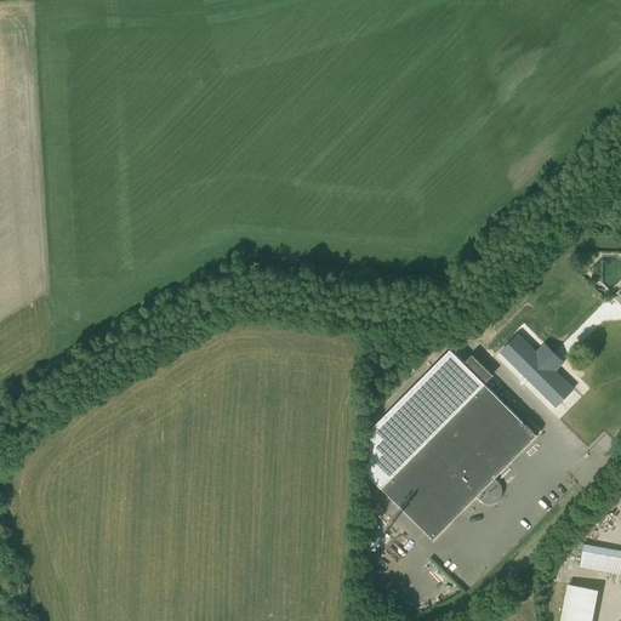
[(477,340),(485,331),(478,323),(468,331),(477,340)]
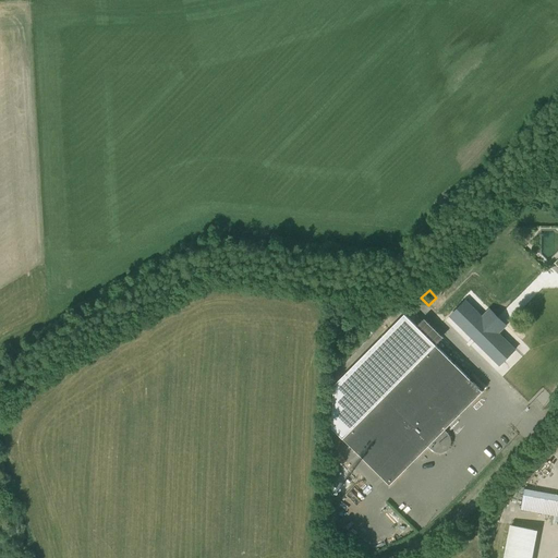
[(405,315),(334,387),(332,428),(342,438),(390,485),(483,391),(436,344),(405,315)]
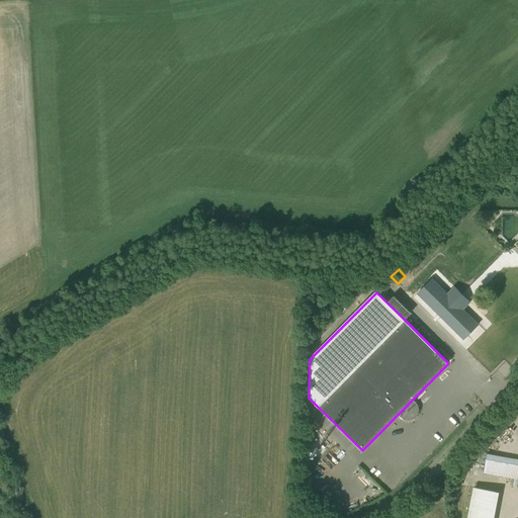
[(442,313),(456,326),(470,312),(457,297),(442,313)]
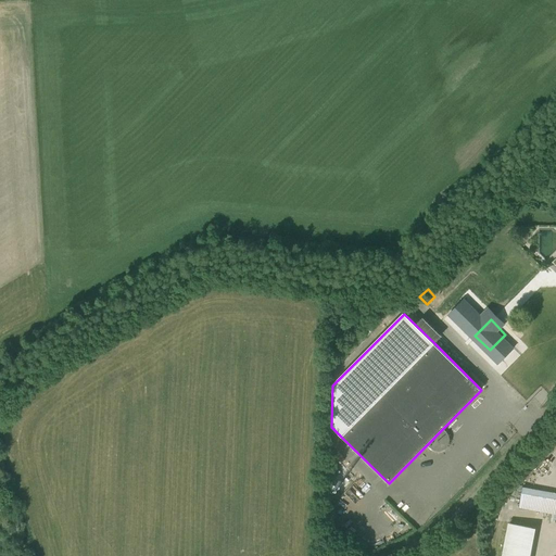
[(555,513),(555,491),(525,487),(520,507),(555,513)]
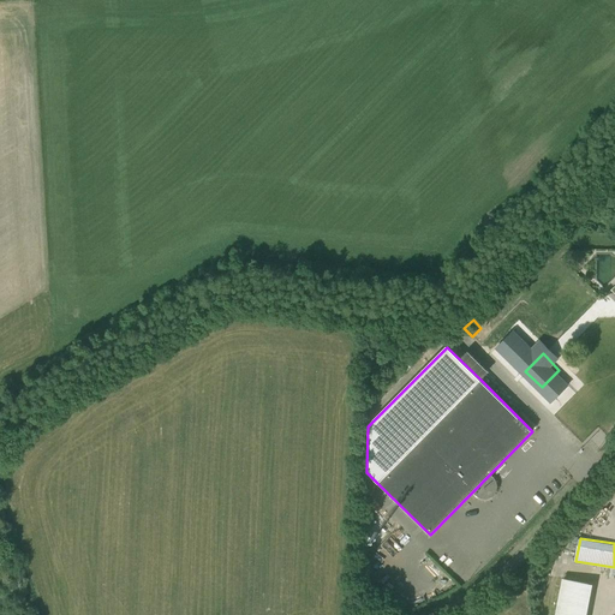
[(580,614),(587,583),(563,578),(555,614),(580,614)]
